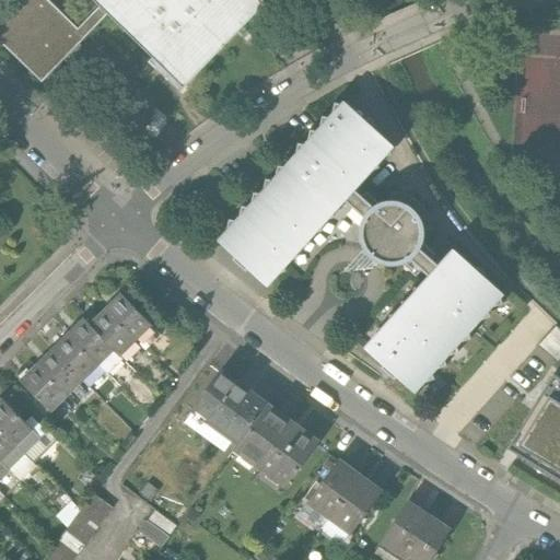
[(259,0),(14,0),(0,15),(0,43),(41,83),(107,16),(182,89),(265,4),(259,0)]
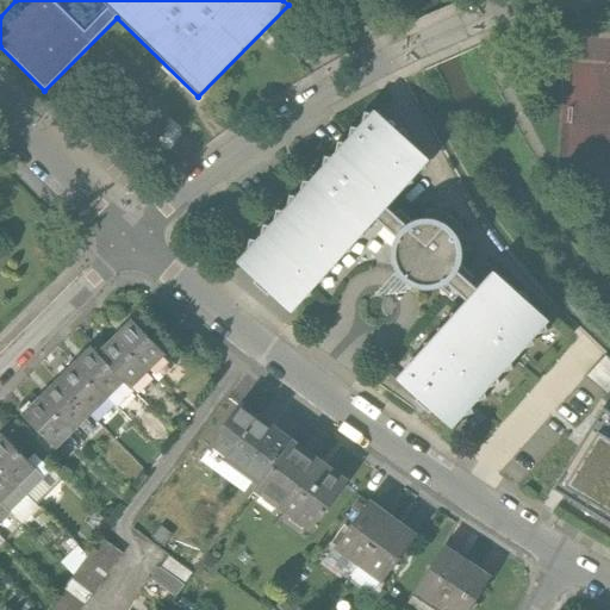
[(435,285),(444,280),(471,303),(459,316),(452,315),(449,324),(444,330),(439,329),(435,341),(431,346),(424,343),(422,356),(418,360),(411,359),(409,371),(399,380),(452,427),(460,417),(472,414),(470,405),(473,402),(485,398),(483,391),(486,387),(498,384),(496,377),(499,373),(511,369),(510,361),(534,335),(546,331),(545,323),(547,321),(496,274),(480,292),(454,269),(458,261),(458,253),(471,251),(470,241),(465,231),(458,223),(448,215),(436,211),(425,210),(425,222),(417,224),(409,228),(384,205),(402,185),(412,182),(410,174),(415,170),(425,167),(424,160),(425,157),(374,111),(372,113),(365,112),(362,124),(359,129),(352,128),(349,139),(346,143),(338,142),(336,154),(332,159),(325,156),(323,168),(310,182),(303,180),(300,194),(297,198),(290,195),(287,209),(284,212),(275,211),(274,223),(271,226),(263,225),(260,238),(257,242),(249,240),(247,254),(238,262),(290,309),(297,300),(310,296),(307,288),(312,284),(324,280),(322,273),(325,269),(337,266),(335,259),(337,255),(350,250),(348,243),(352,240),(363,236),(361,229),(374,216),(399,238),(396,248),(396,261),(402,272),(411,281),(422,285),(435,285)]
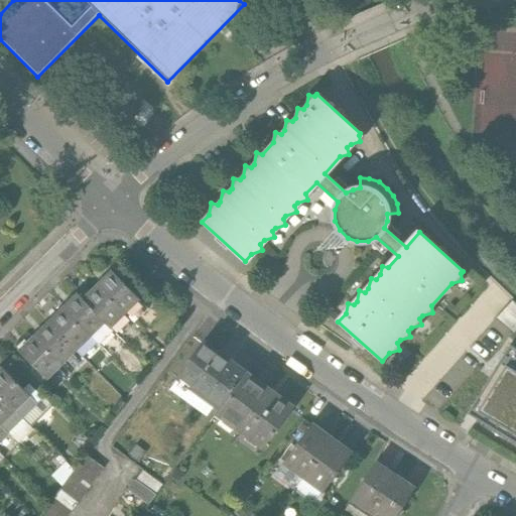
[(109,267),(94,281),(123,311),(138,297),(109,267)]
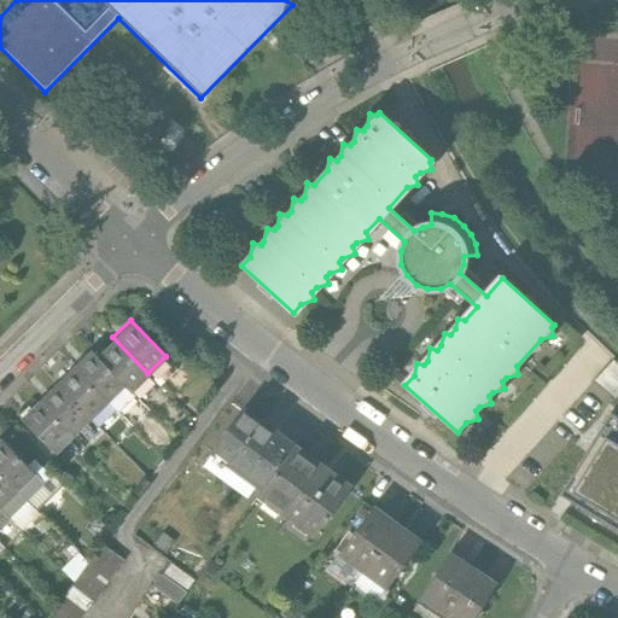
[(130,391),(147,373),(112,337),(94,354),(124,385),(130,391)]
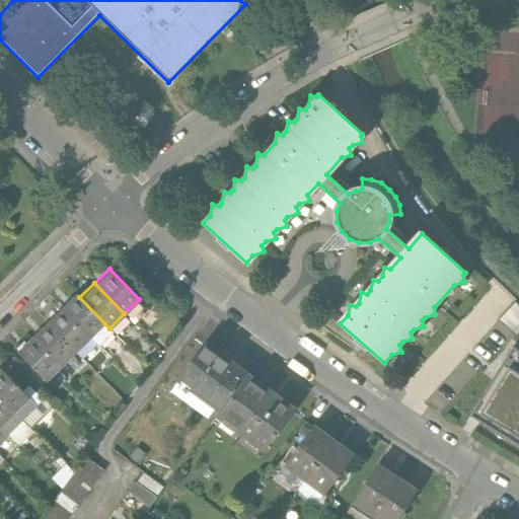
[(75,293),(61,306),(89,337),(104,323),(79,297),(75,293)]
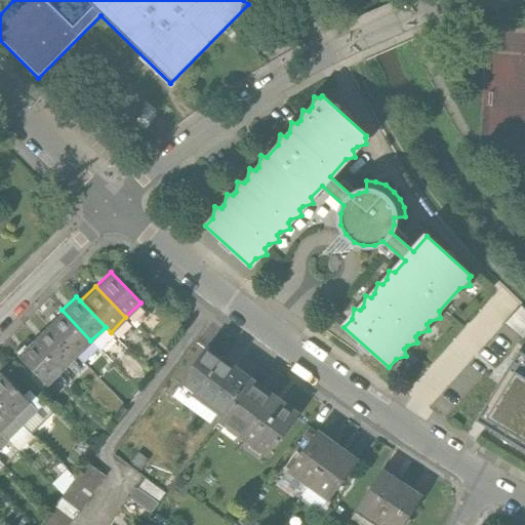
[(76,355),(90,340),(62,310),(46,324),(76,355)]
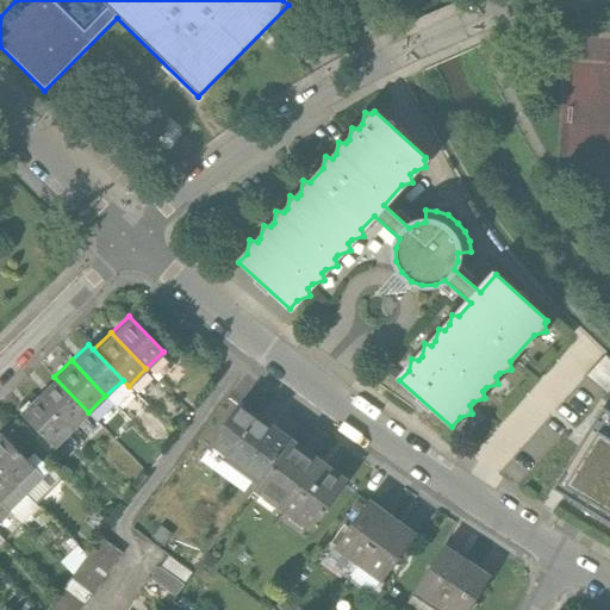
[(54,377),(37,393),(72,429),(88,412),(54,377)]
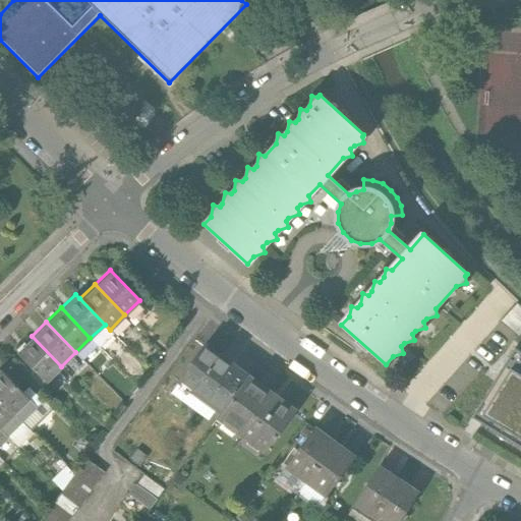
[(46,381),(61,366),(32,336),(17,350),(46,381)]
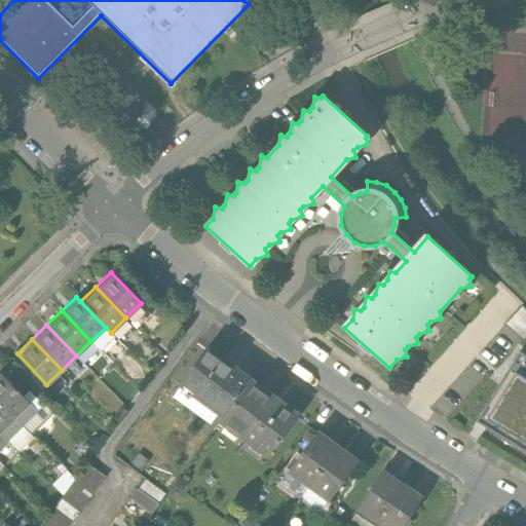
[(182,382),(227,414),(252,379),(208,347),(182,382)]
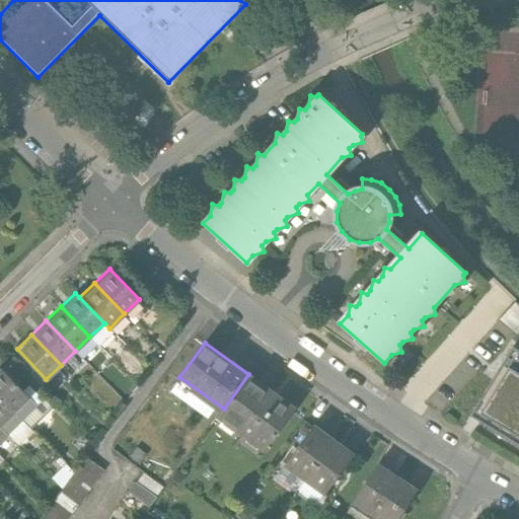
[(518,351),(512,347),(469,416),(518,445),(518,351)]
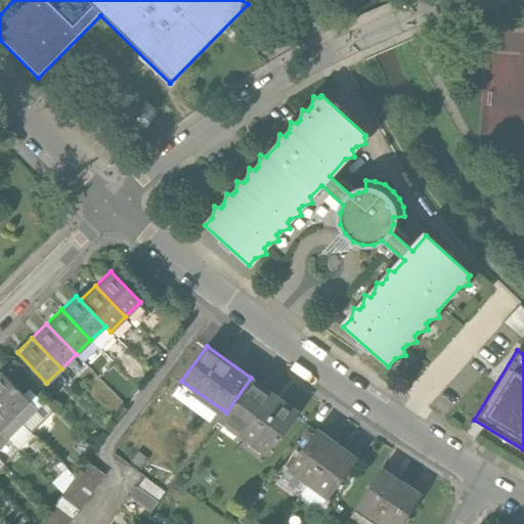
[(0,370),(0,400),(13,415),(29,400),(0,370)]
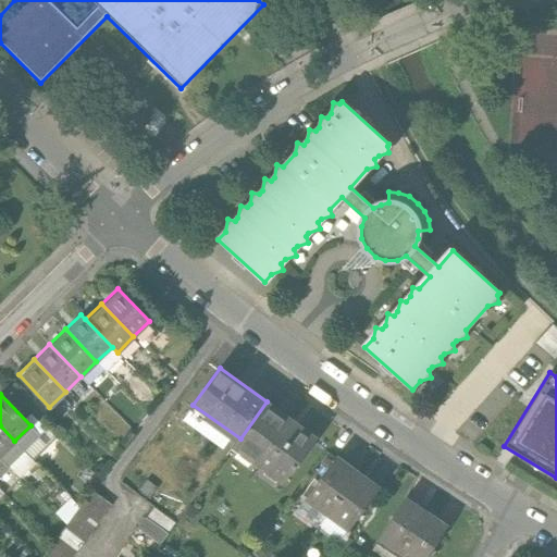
[(318,438),(267,401),(240,438),(236,445),(286,481),(318,438)]
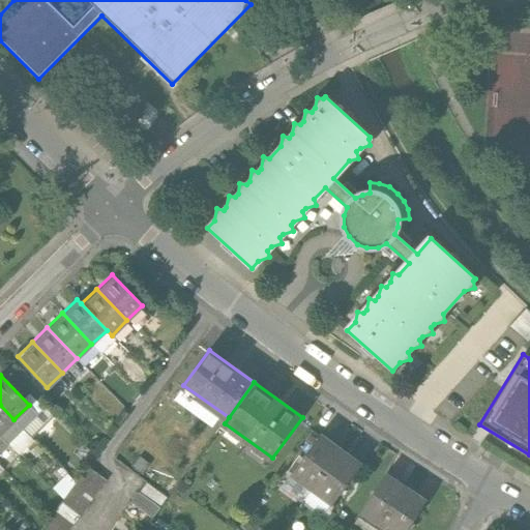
[(0,405),(0,433),(13,419),(0,405)]
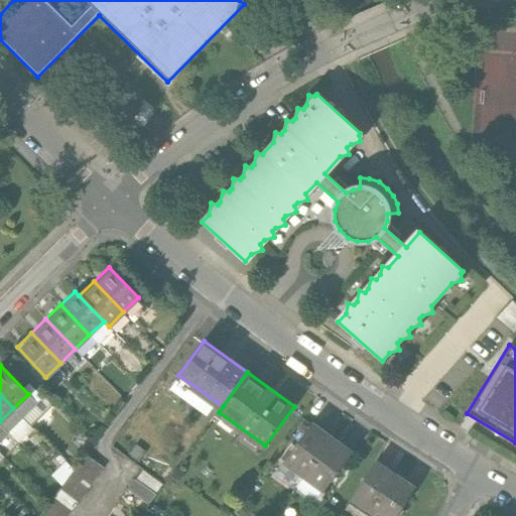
[(285,464),(304,478),(334,437),(314,423),(285,464)]
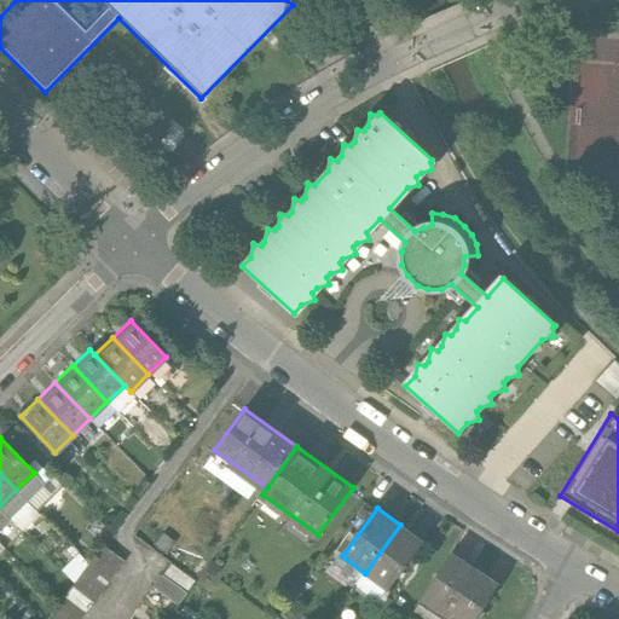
[(423,542),(400,525),(365,573),(388,589),(423,542)]
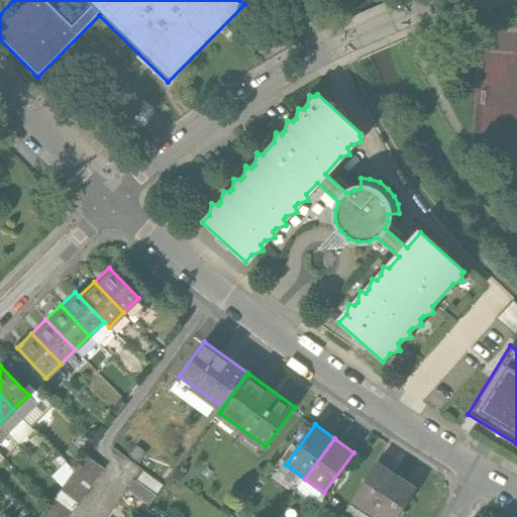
[(135,444),(128,454),(138,461),(145,451),(135,444)]
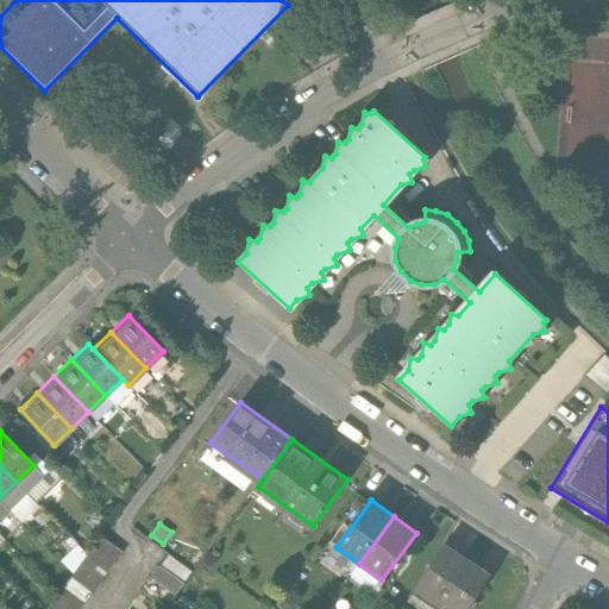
[(80,608),(123,552),(101,537),(87,556),(73,575),(48,608),(80,608)]
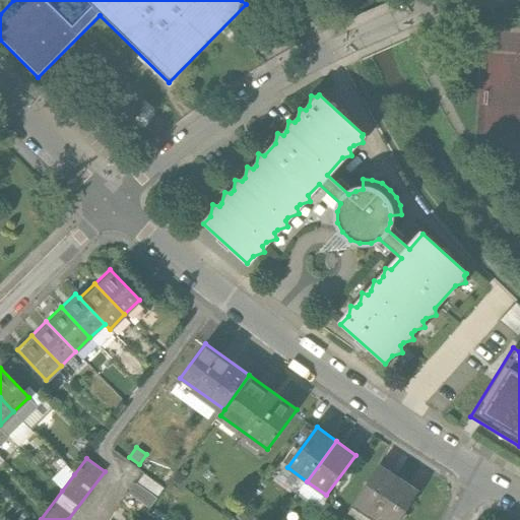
[(51,479),(62,491),(74,474),(66,465),(51,479)]
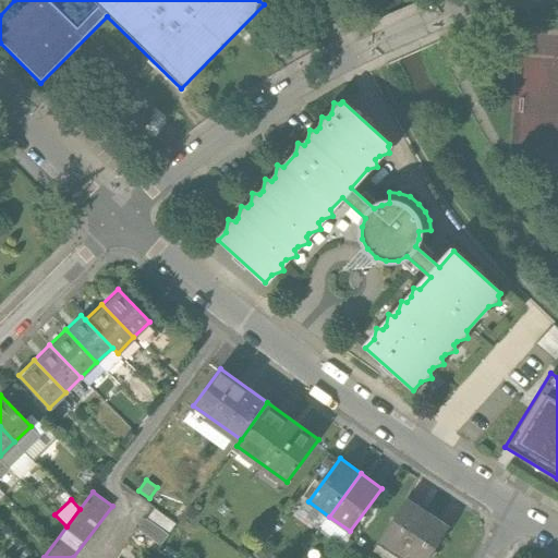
[(407,499),(380,540),(408,557),(428,557),(450,526),(407,499)]
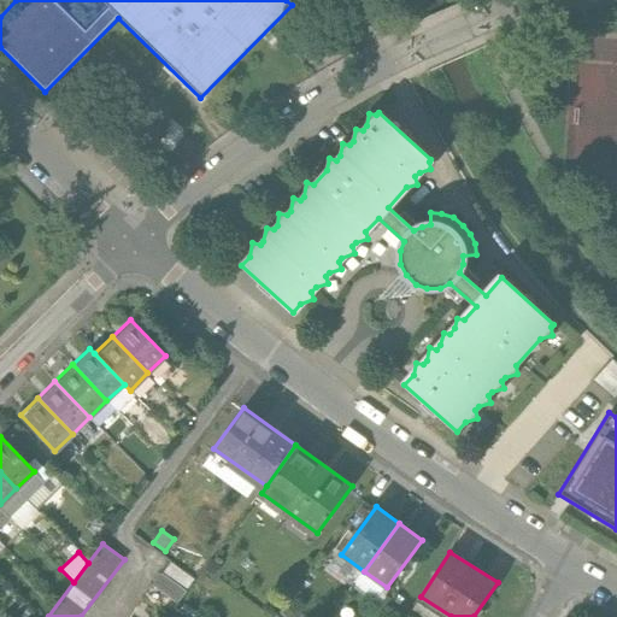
[(144,597),(169,615),(193,579),(170,563),(163,574),(160,573),(144,597)]
